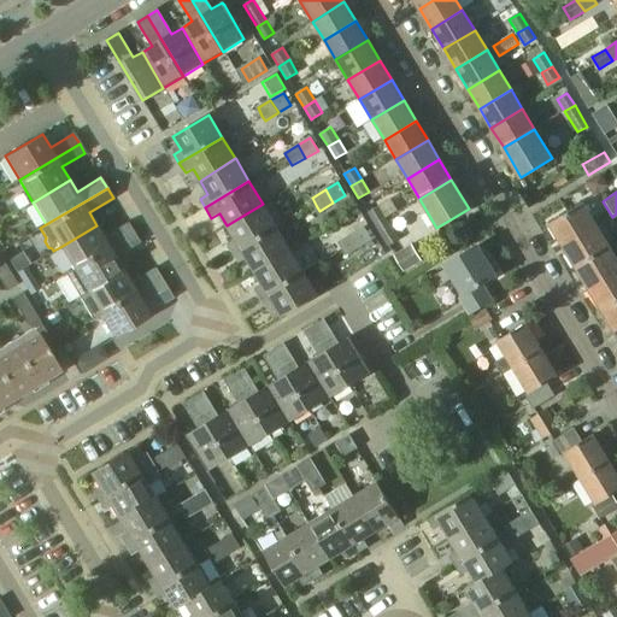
[(550,222),(563,244),(597,223),(583,201),(550,222)]
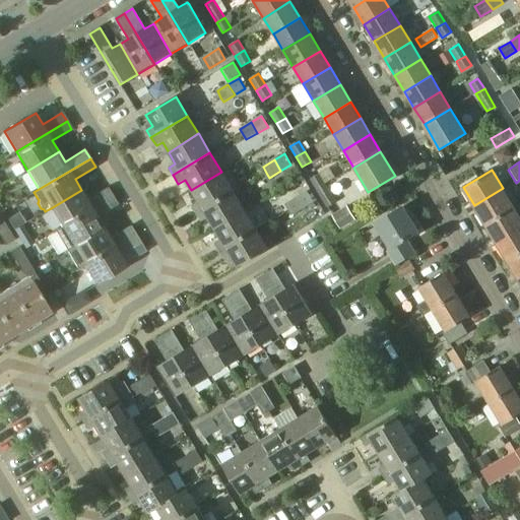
[(191,205),(197,214),(233,191),(221,172),(191,190),(198,202),(191,205)]
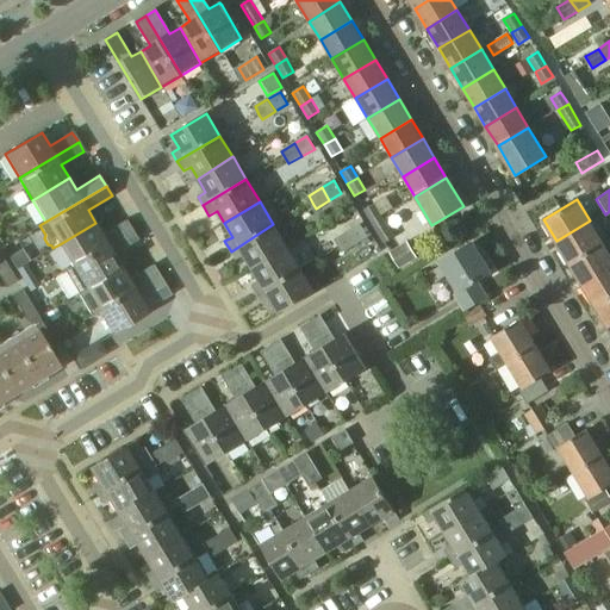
[(363,211),(372,223),(381,217),(374,205),(363,211)]
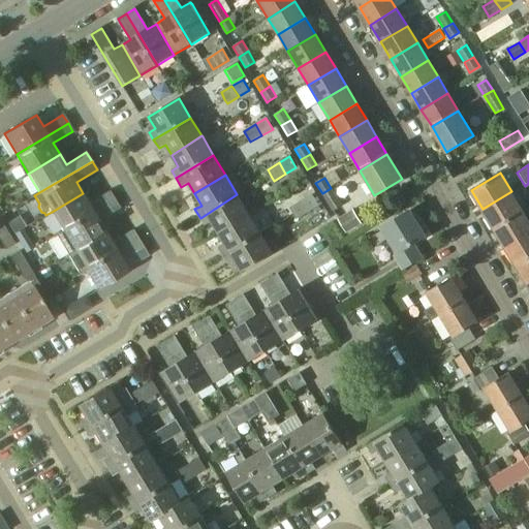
[(331,188),(322,193),(333,211),(341,206),(331,188)]
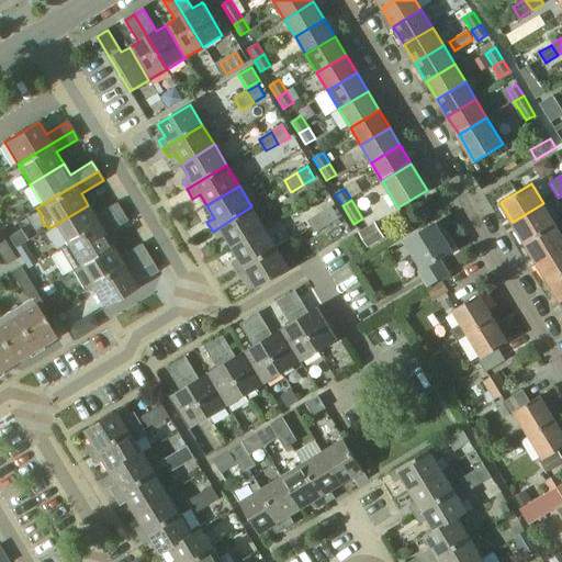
[(122,212),(123,212),(116,203),(96,216),(88,205),(55,225),(67,246),(122,212)]
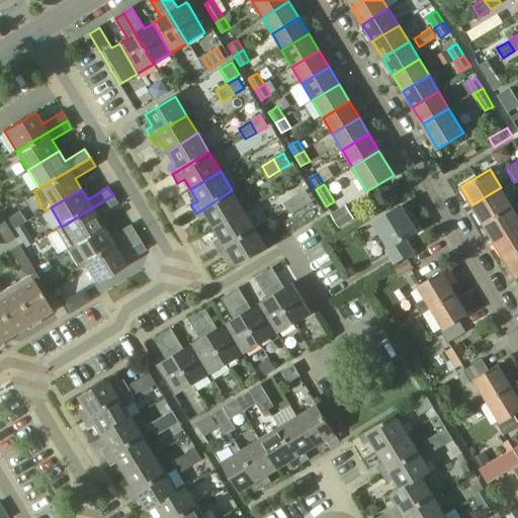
[(472,204),(484,223),(512,205),(501,187),(472,204)]
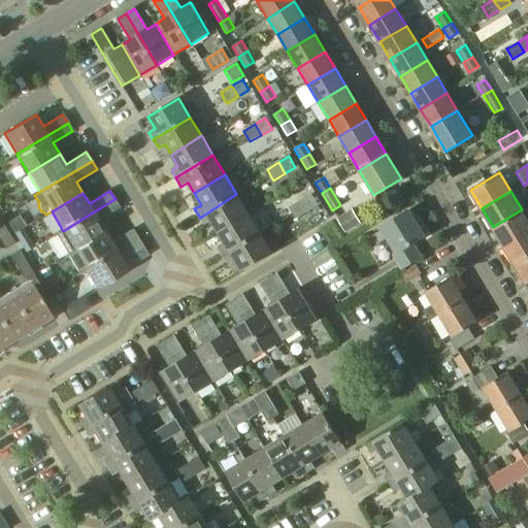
[(210,222),(218,232),(248,213),(237,196),(236,194),(200,218),(204,225),(210,222)]
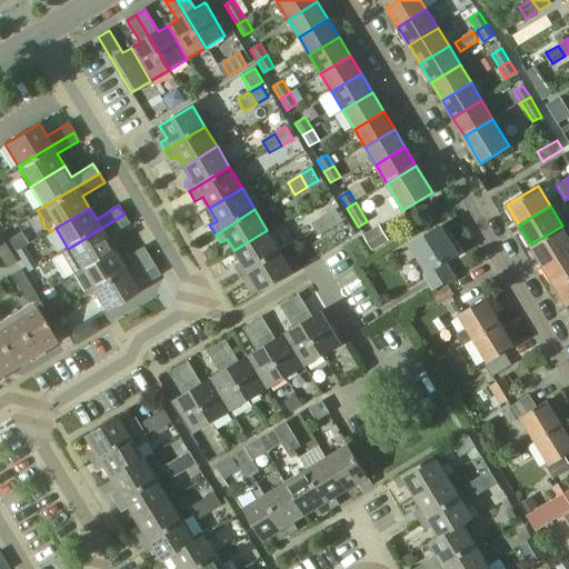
[(336,210),(325,217),(332,229),(343,222),(336,210)]
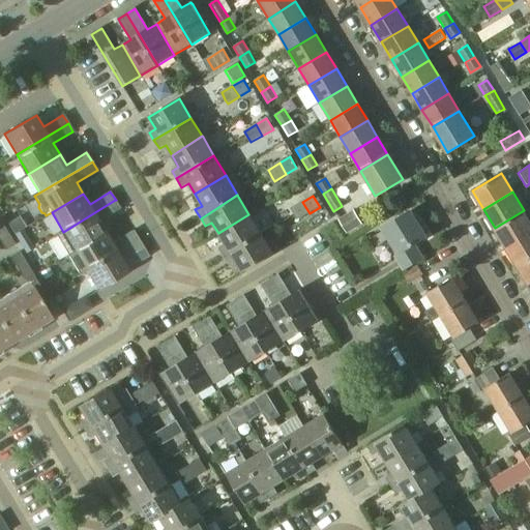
[(56,236),(67,256),(107,232),(100,222),(120,209),(115,200),(63,232),(56,236)]
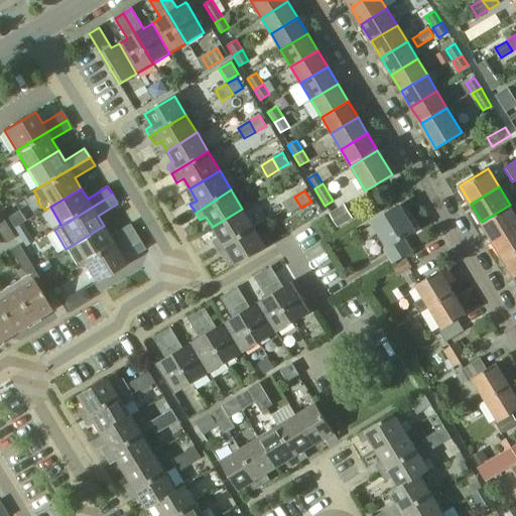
[(301,208),(294,197),(284,204),(287,210),(290,215),(301,208)]
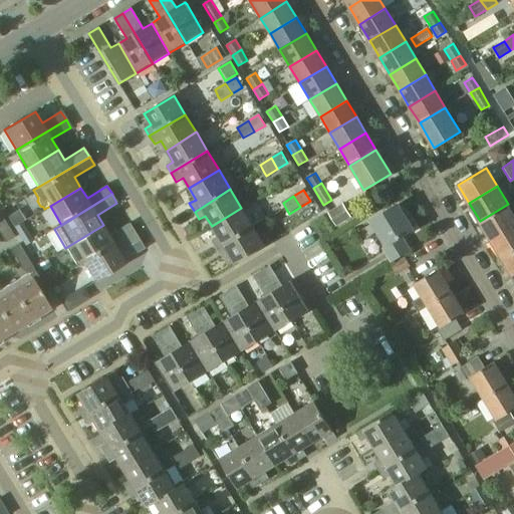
[(350,218),(342,204),(327,213),(336,227),(350,218)]
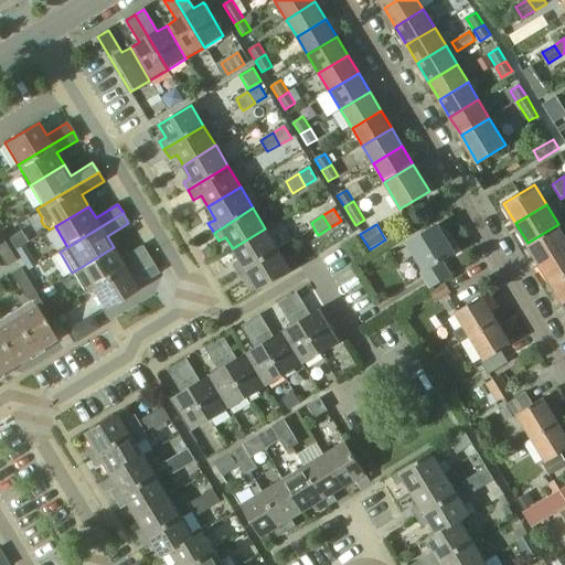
[(443,260),(456,253),(438,224),(406,244),(408,246),(397,253),(403,263),(414,256),(424,272),(420,274),(429,289),(451,275),(443,260)]
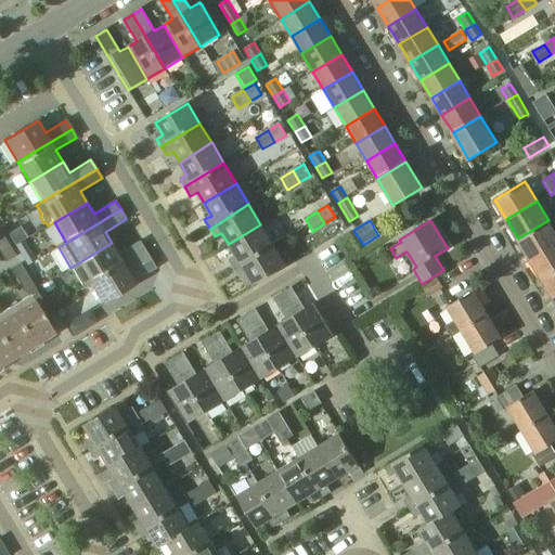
[(549,220),(518,239),(529,258),(554,243),(554,227),(553,228),(549,220)]
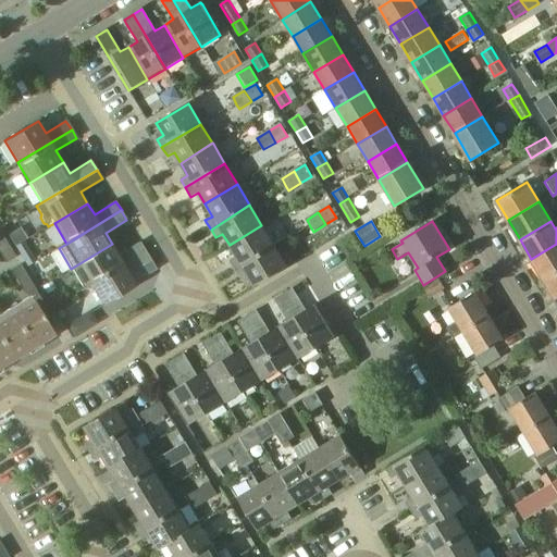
[(231,261),(235,270),(274,247),(262,226),(261,225),(230,245),(237,257),(231,261)]
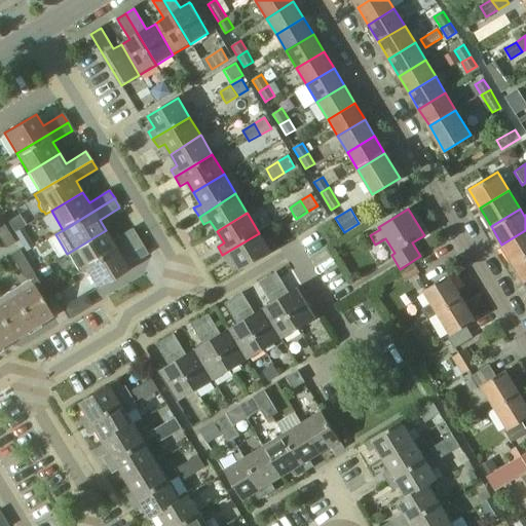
[(9,221),(9,222),(15,232),(22,228),(27,225),(20,215),(17,217),(9,221)]
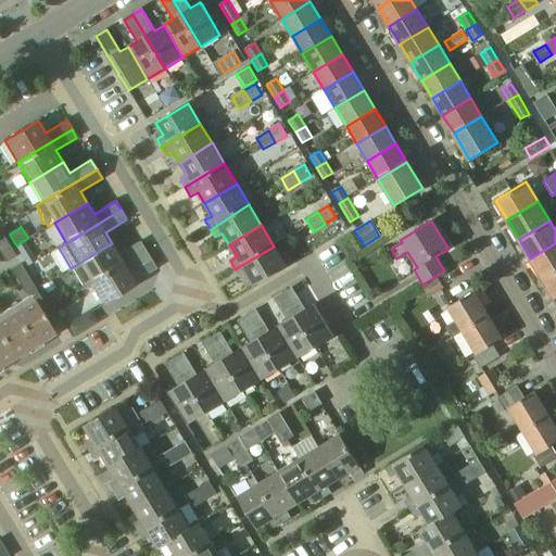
[(15,247),(27,266),(35,261),(23,241),(16,245),(15,247)]
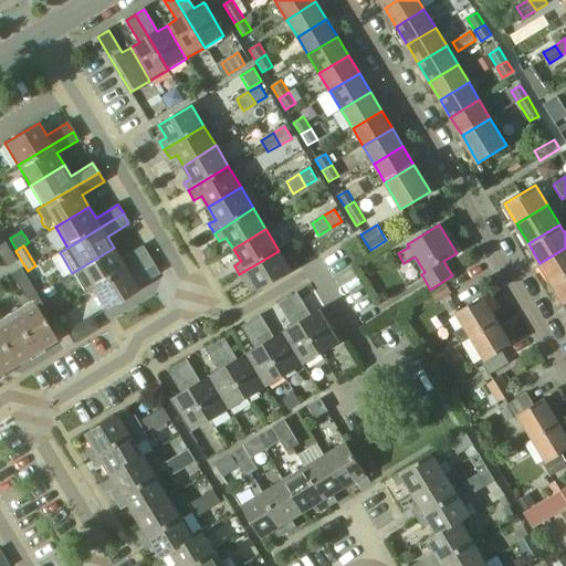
[(84,294),(93,290),(148,255),(142,247),(121,259),(114,248),(72,273),(84,294)]
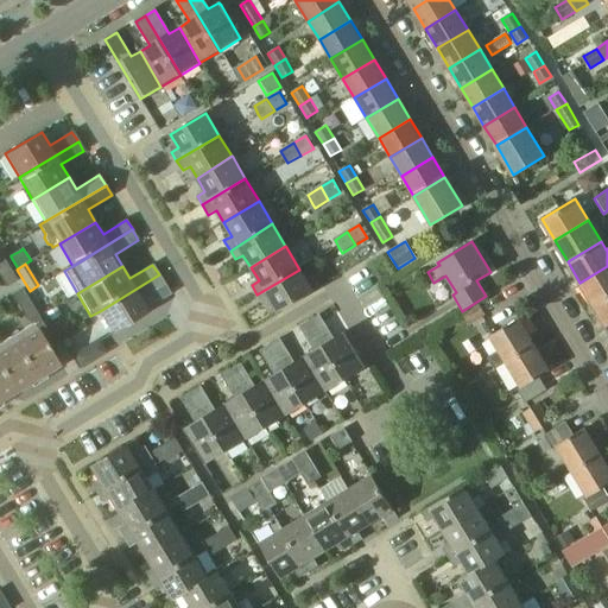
[(607,266),(580,283),(593,304),(607,295),(607,266)]
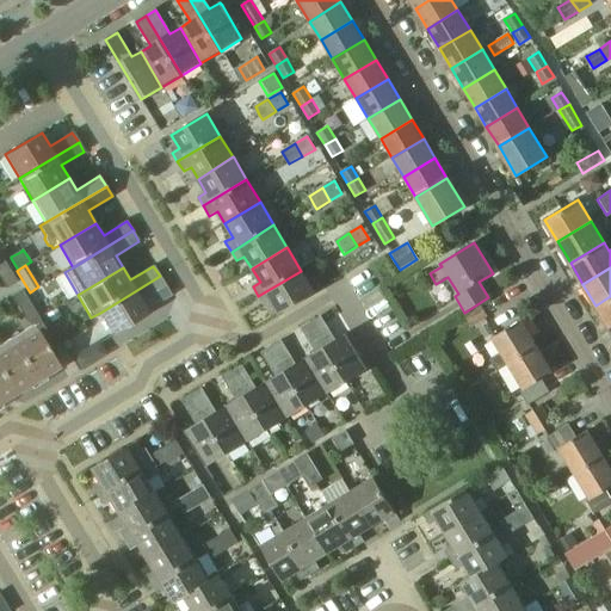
[(8,269),(0,273),(0,276),(7,288),(17,282),(8,269)]
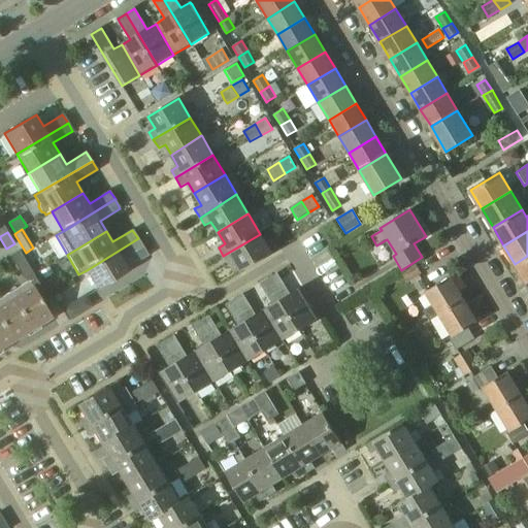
[(260,234),(223,256),(228,264),(234,260),(241,272),(272,254),(260,234)]
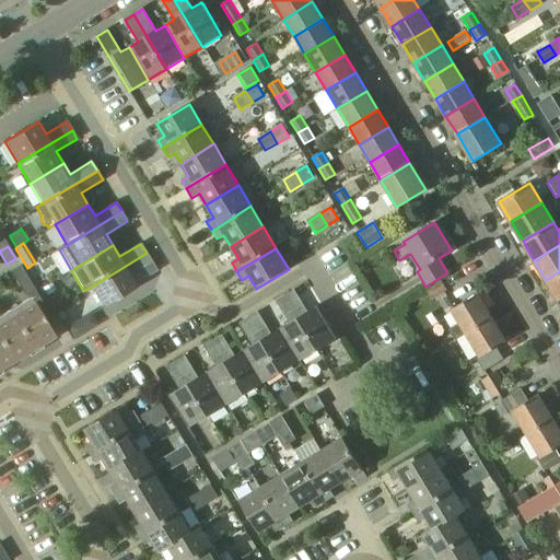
[(147,253),(92,287),(104,307),(138,287),(130,275),(141,268),(147,277),(158,270),(151,261),(147,253)]
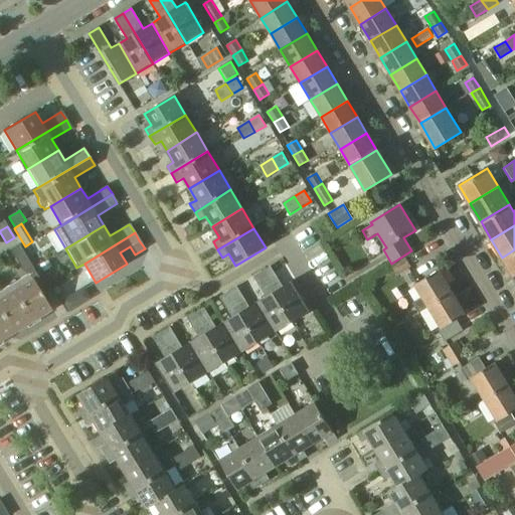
[(10,250),(17,262),(25,256),(18,244),(10,250)]
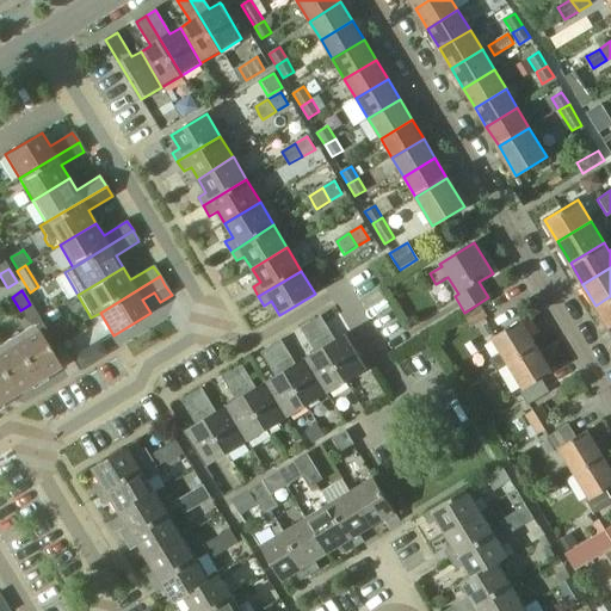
[(610,296),(596,306),(609,327),(610,326),(610,296)]
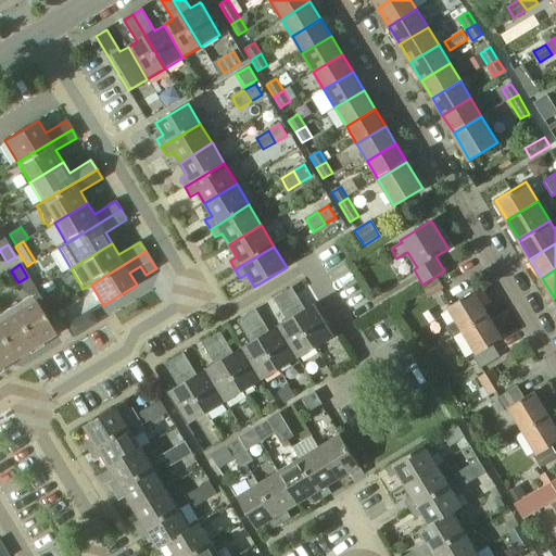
[(27,277),(19,282),(25,294),(35,288),(27,277)]
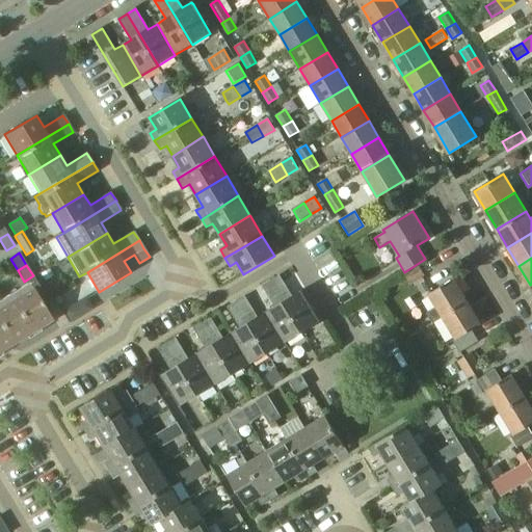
[(405,275),(410,284),(424,275),(419,267),(405,275)]
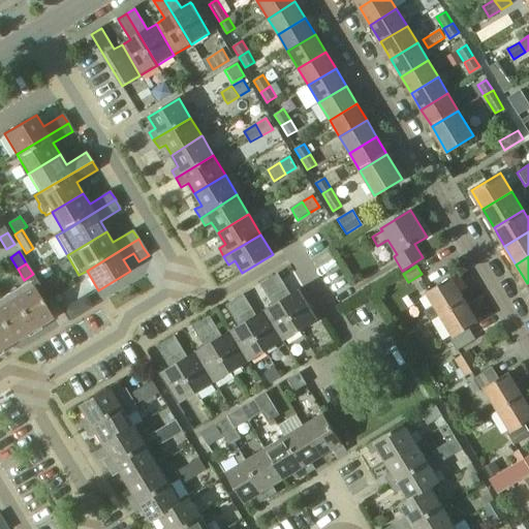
[(278,274),(270,279),(301,330),(317,319),(300,289),(291,294),(278,274)]
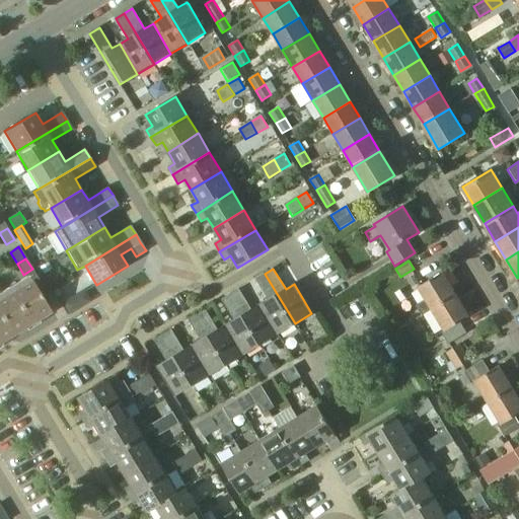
[(33,272),(0,292),(0,343),(52,311),(46,302),(51,299),(33,272)]
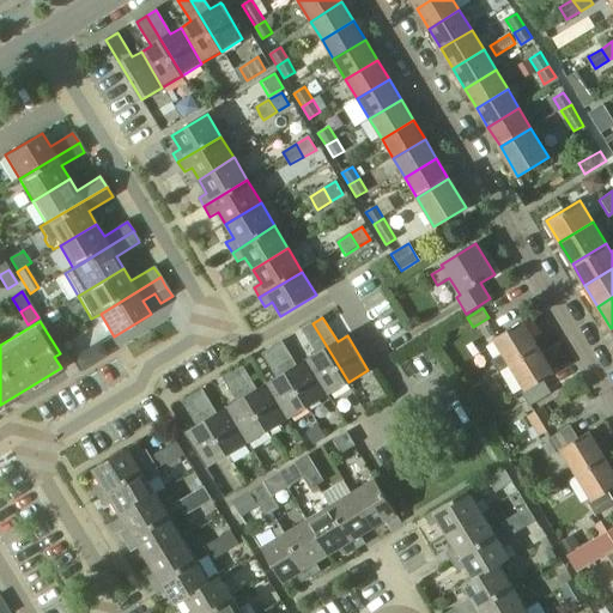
[(503,354),(492,360),(498,371),(510,365),(538,349),(522,322),(495,339),(503,354)]
